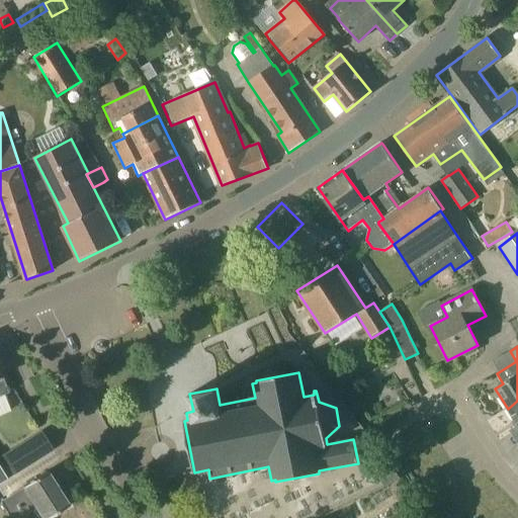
[(0,377),(0,396),(8,393),(2,376),(0,377)]
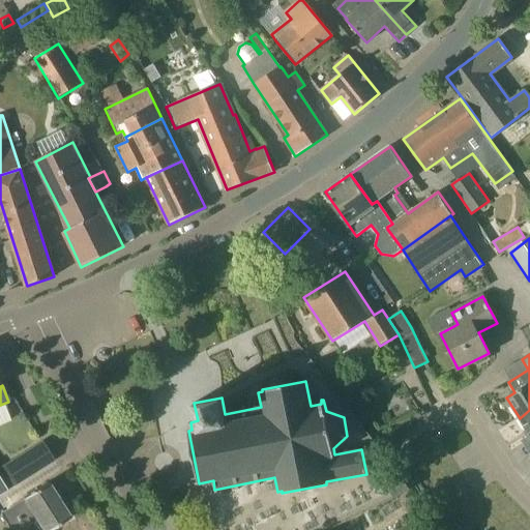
[(529,410),(520,418),(529,434),(529,410)]
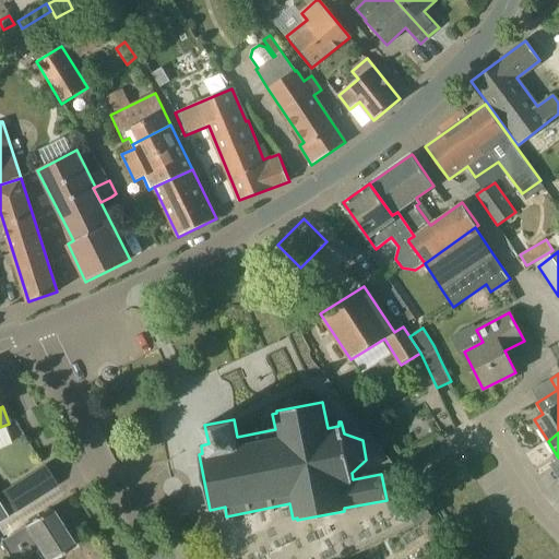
[(2,491),(15,513),(57,487),(42,465),(2,491)]
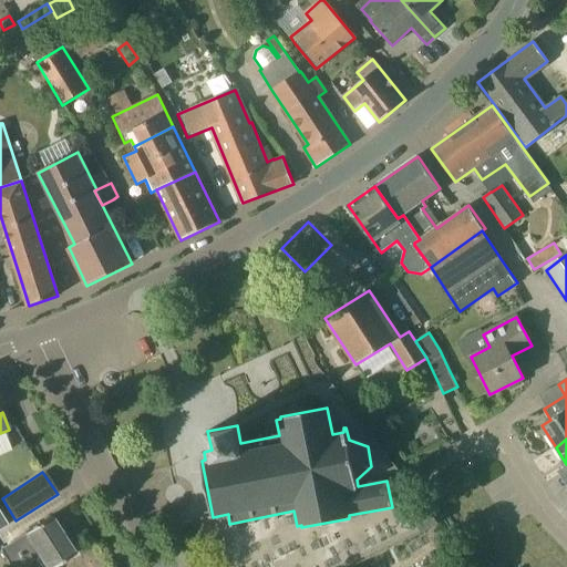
[(431,512),(414,519),(418,526),(421,533),(440,524),(439,523),(431,512)]
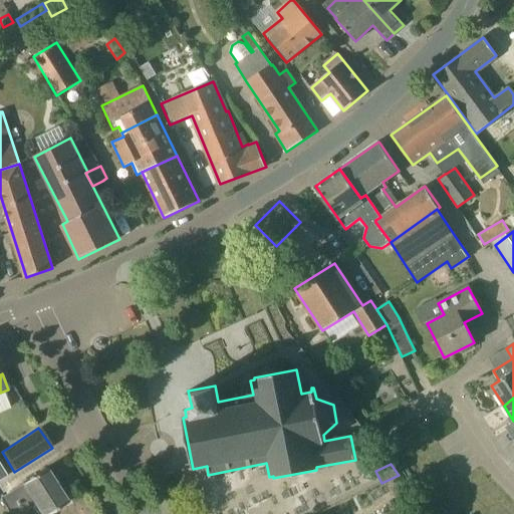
[(41,513),(47,513),(67,502),(45,468),(22,482),(24,485),(0,498),(0,499),(8,513),(13,513),(34,502),(41,513)]
